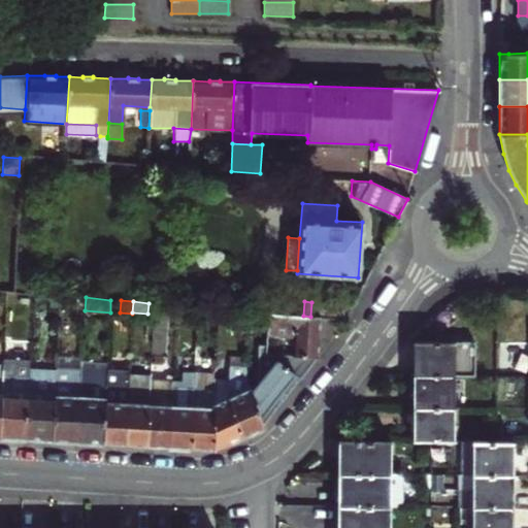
[(266,335),(293,337),(292,356),(317,358),(320,317),(310,317),(303,316),(267,312),(266,335)]
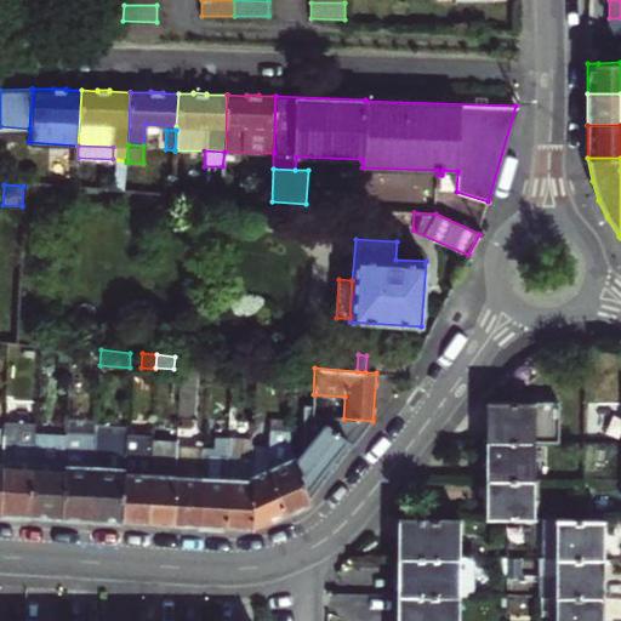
[(312,405),(312,416),(342,419),(343,419),(345,397),(313,394),(312,405)]
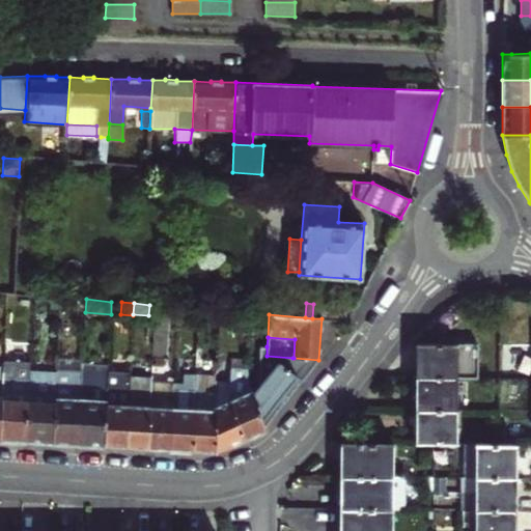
[(476,378),(476,344),(457,344),(457,338),(437,338),(437,343),(415,343),(415,345),(417,345),(416,376),(455,378),(476,378)]
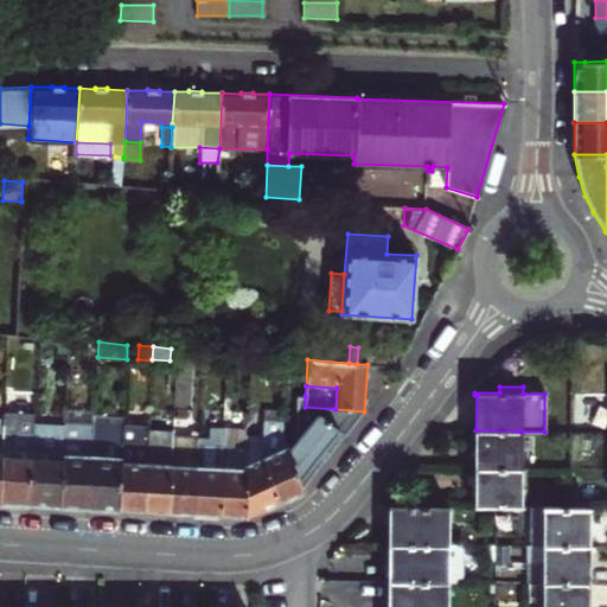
[(296,396),(295,433),(298,436),(288,449),(300,479),(339,432),(345,436),(364,411),(336,409),(334,409),(305,407),(305,396),(296,396)]
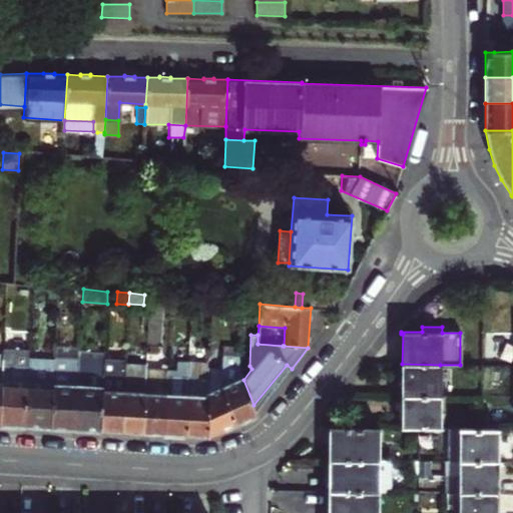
[(235,354),(235,346),(222,346),(222,354),(235,354)]
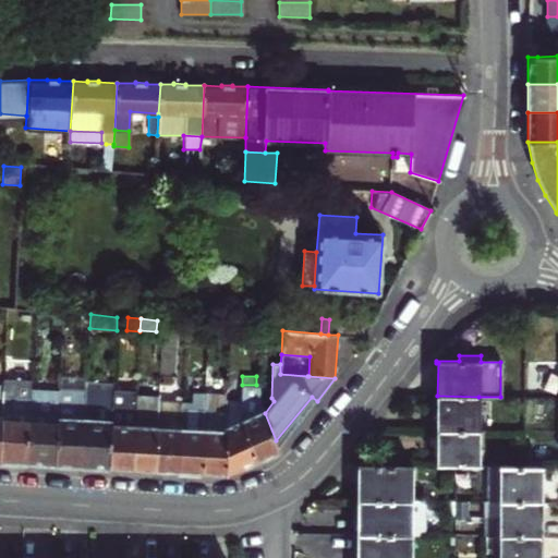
[(0,436),(0,461),(27,463),(31,399),(32,391),(32,381),(3,379),(3,385),(0,436)]
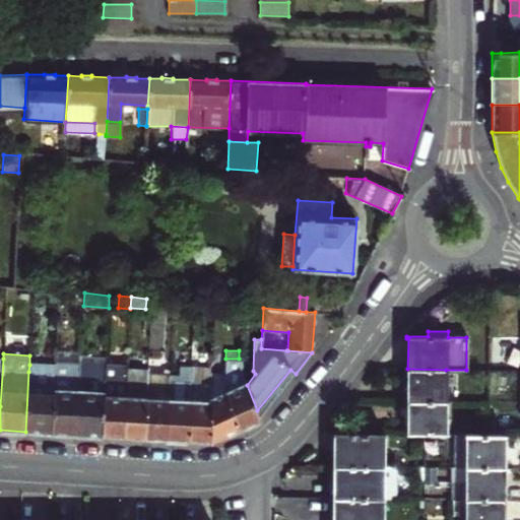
[(106,355),(79,354),(78,363),(106,365),(106,355)]
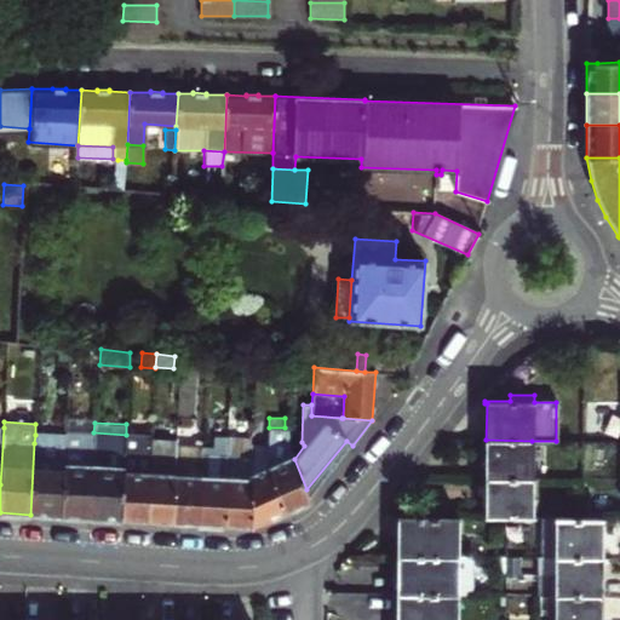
[(269,428),(269,442),(268,449),(268,469),(285,512),(308,503),(310,499),(306,489),(294,459),(287,428),(285,428),(269,428)]
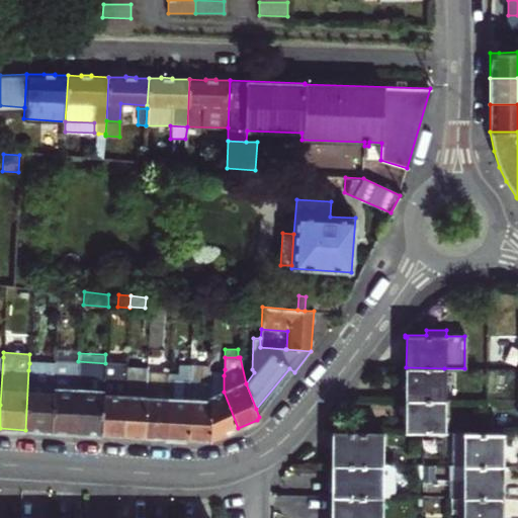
[(74,390),(77,390),(78,362),(55,361),(54,364),(51,432),(76,433),(77,410),(73,410),(74,390)]
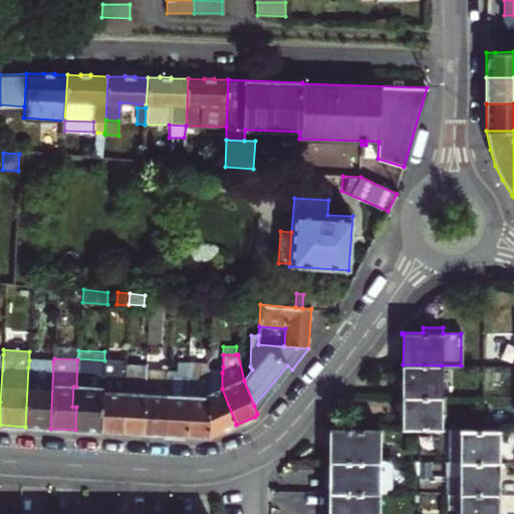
[(100,431),(104,360),(77,358),(77,359),(76,387),(73,387),(72,407),(76,407),(75,430),(100,431)]
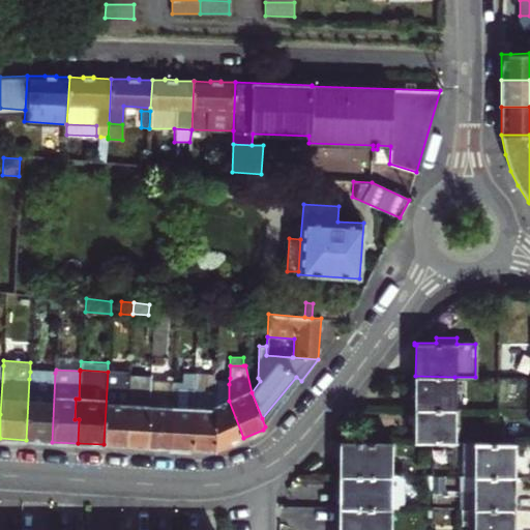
[(192,449),(196,372),(179,371),(179,381),(173,381),(169,448),(192,449)]
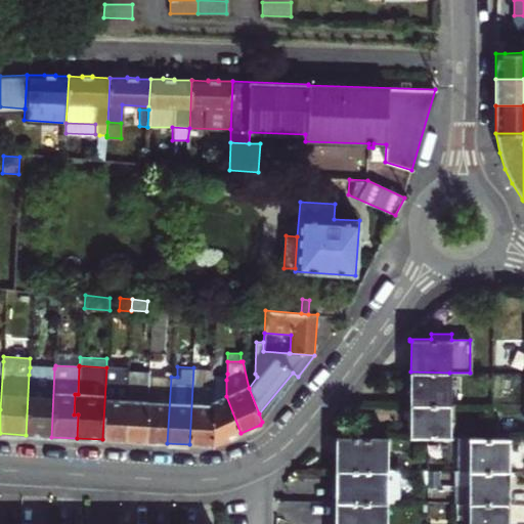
[(36,375),(29,375),(26,435),(51,437),(54,368),(36,367),(36,375)]
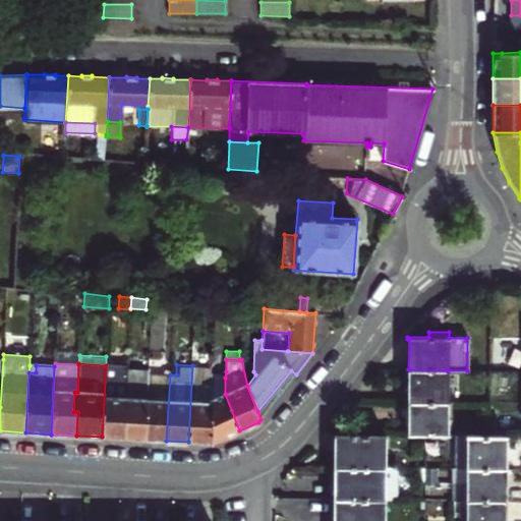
[(102,437),(123,439),(127,368),(127,365),(125,365),(125,367),(106,365),(102,437)]
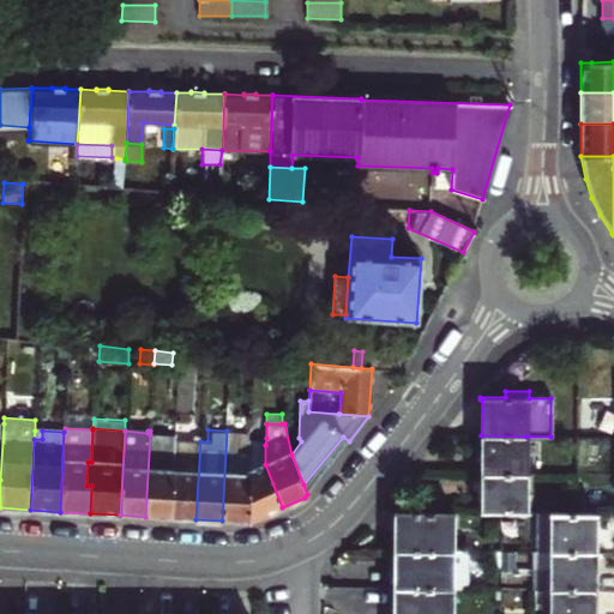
[(248,471),(250,445),(246,445),(246,439),(250,439),(251,437),(251,432),(227,431),(222,521),(248,522),(248,471)]
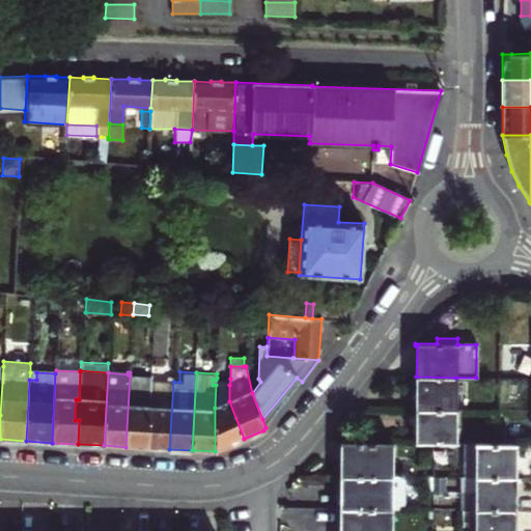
[(130,375),(126,447),(147,448),(151,382),(138,381),(139,376),(130,375)]
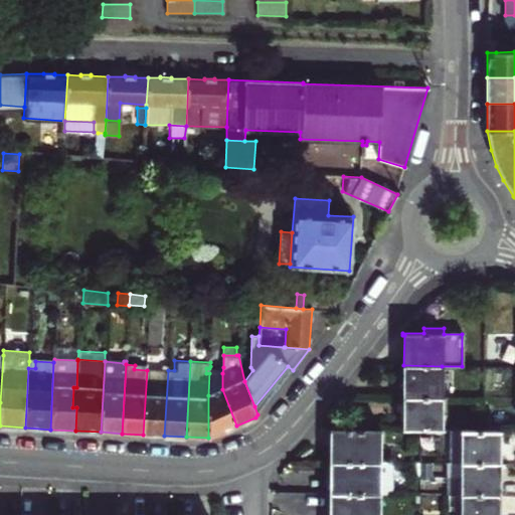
[(143,435),(164,436),(168,370),(168,365),(162,365),(162,370),(147,369),(147,370),(143,435)]
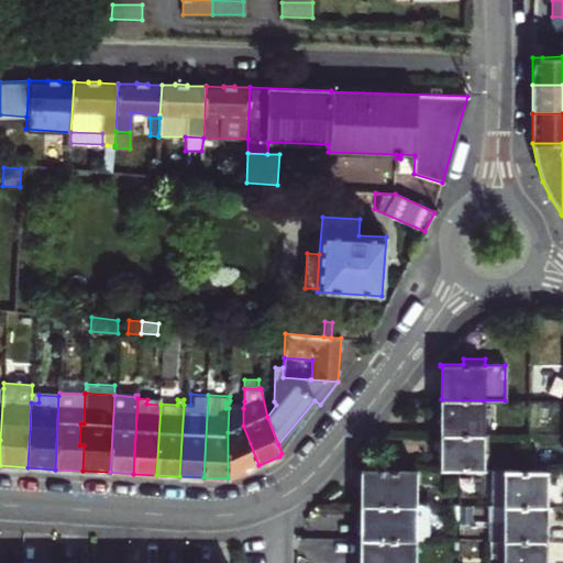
[(441,434),(482,434),(483,400),(441,399),(441,434)]
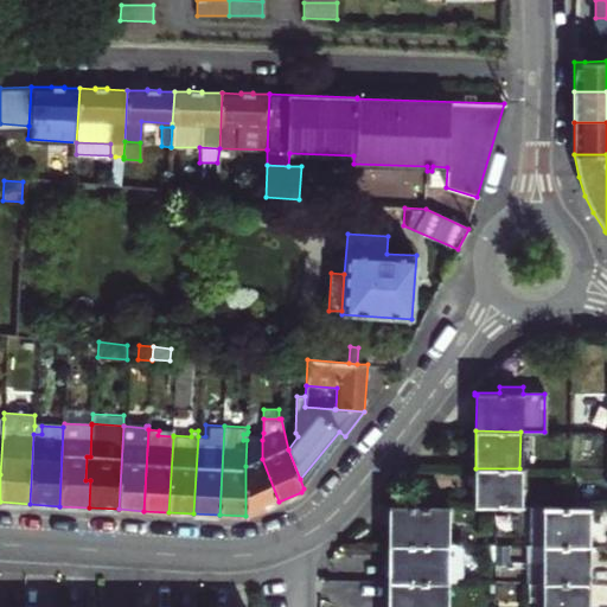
[(243,440),(247,440),(246,466),(246,516),(279,502),(262,459),(262,440),(253,439),(254,433),(248,432),(247,434),(243,434),(243,440)]
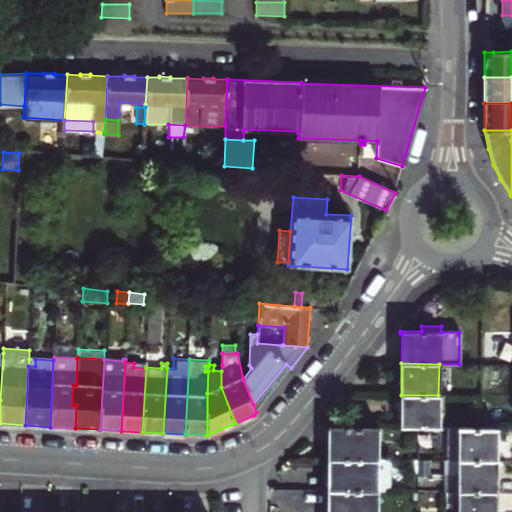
[(399,427),(439,427),(440,426),(438,426),(438,395),(401,395),(401,425),(399,425),(399,427)]
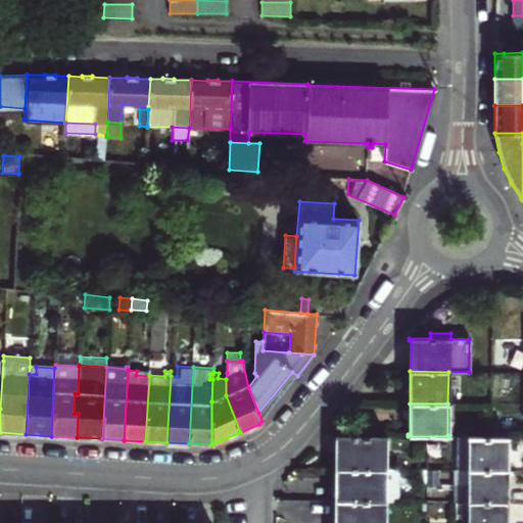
[(335,469),(384,469),(384,437),(386,437),(386,436),(334,435),(334,437),(335,437),(335,469)]
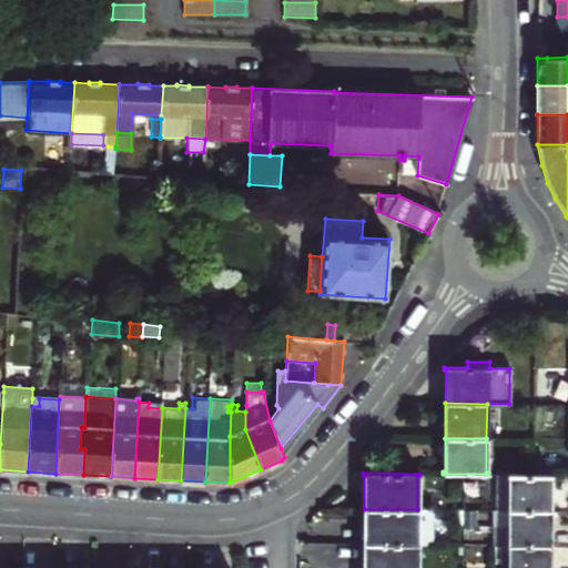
[(509,510),(550,510),(550,477),(551,477),(551,475),(497,474),(496,510),(509,510)]
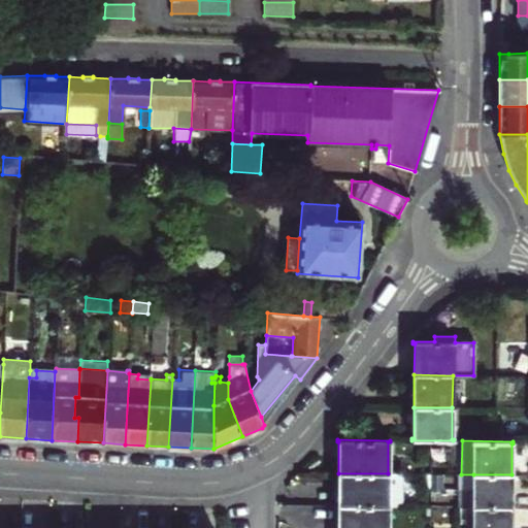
[(418,449),(418,465),(428,465),(428,449),(418,449)]
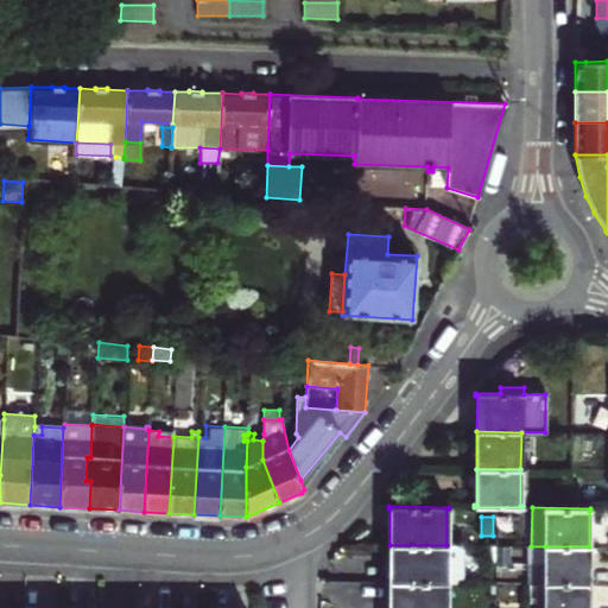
[(466,545),(447,545),(390,545),(390,582),(447,582),(466,583),(466,545)]
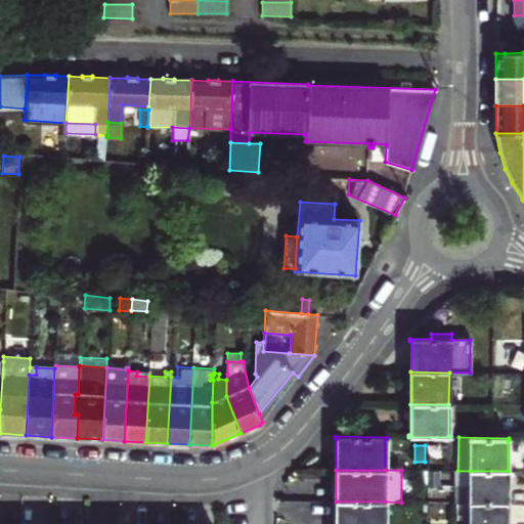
[(426,483),(426,470),(417,470),(417,483),(426,483)]
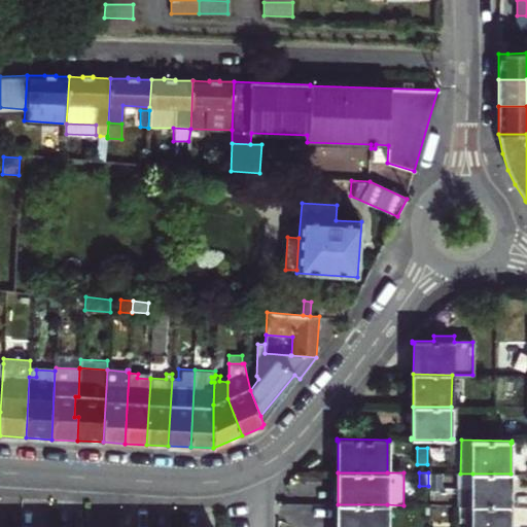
[(460,473),(458,473),(458,505),(461,505),(471,505),(472,473),(460,473)]
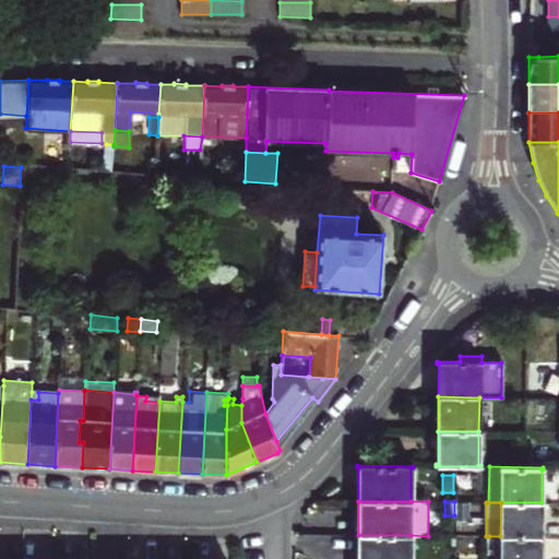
[(501,502),(500,536),(540,536),(542,502),(501,502)]
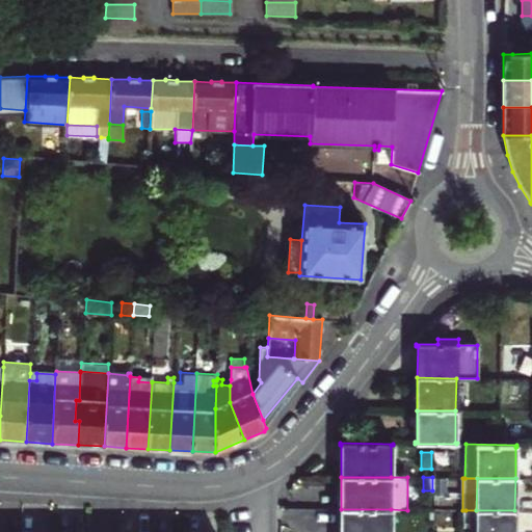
[(340,531),(390,531),(391,509),(341,509),(340,531)]
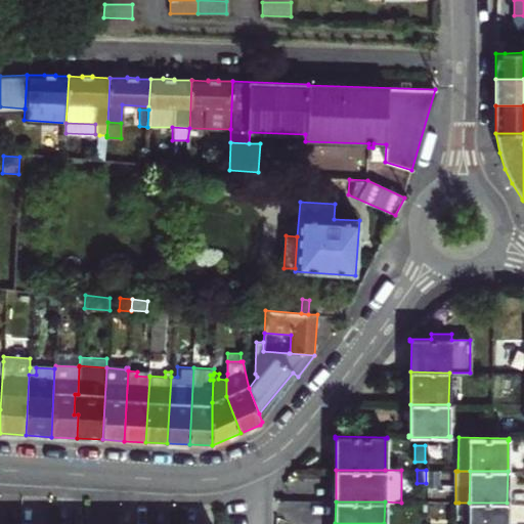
[(469,523),(507,523),(507,503),(469,503),(459,503),(459,519),(469,519),(469,523)]
